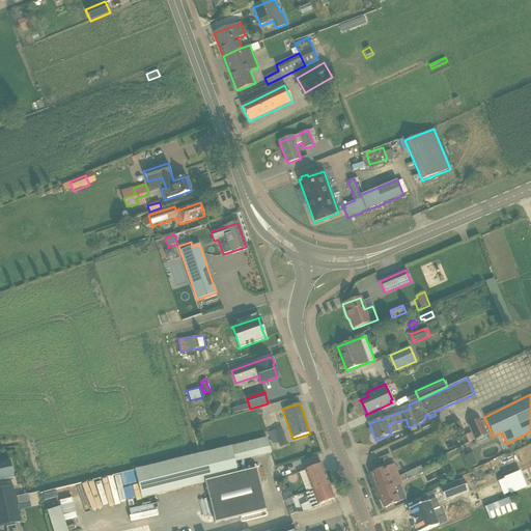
[(216,404),(211,414),(218,418),(223,409),(216,404)]
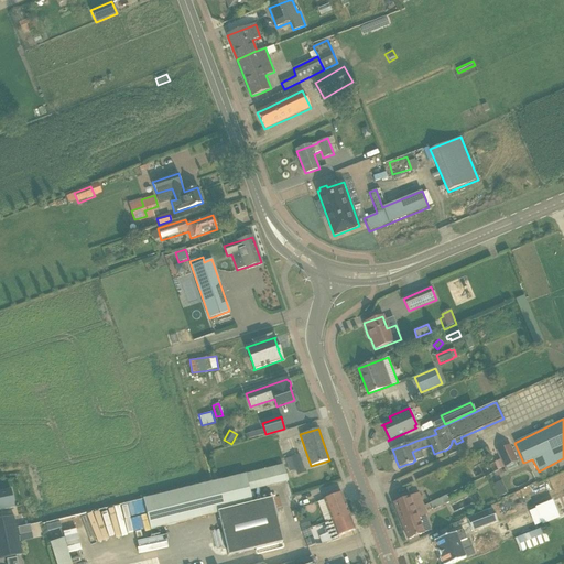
[(262,430),(247,434),(249,438),(263,434),(262,430)]
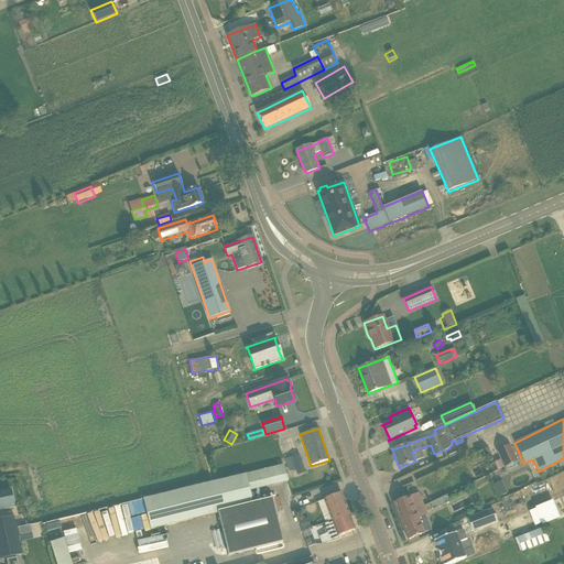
[(497,462),(500,468),(503,467),(503,468),(506,467),(516,463),(518,462),(510,444),(496,451),(500,461),(497,462)]
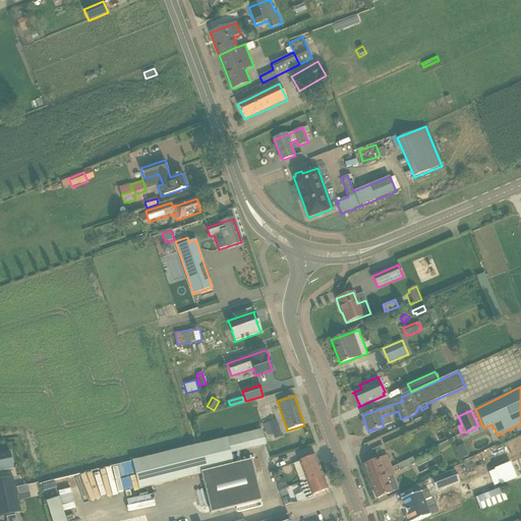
[(263,424),(267,437),(273,435),(275,439),(282,437),(276,420),(263,424)]
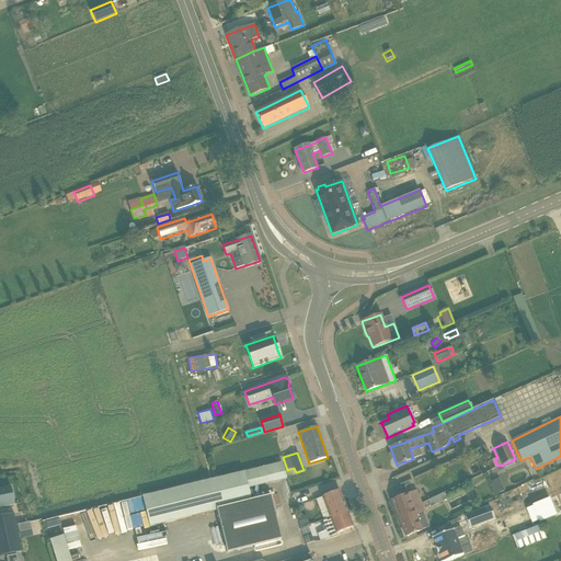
[(207,481),(142,496),(149,523),(150,527),(217,511),(227,552),(282,539),(271,496),(251,501),(249,489),(286,480),(282,462),(213,480),(207,481)]
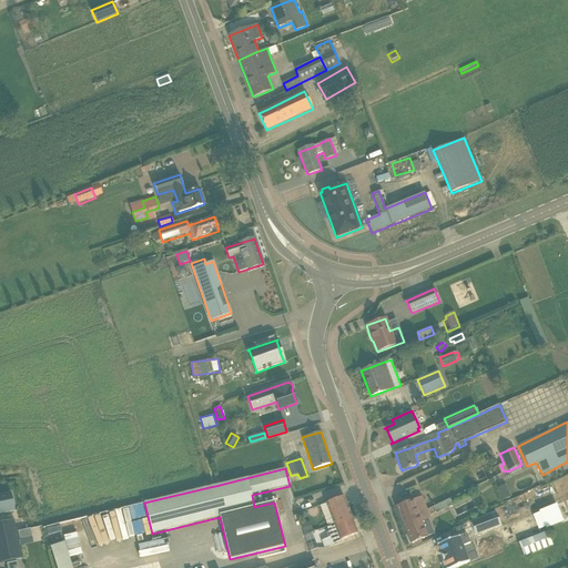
[(496,488),(503,501),(511,498),(505,485),(496,488)]
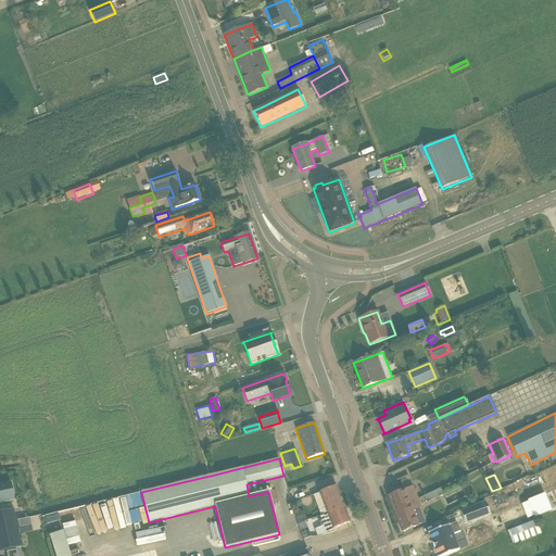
[(0,503),(15,500),(12,482),(0,484),(0,503)]
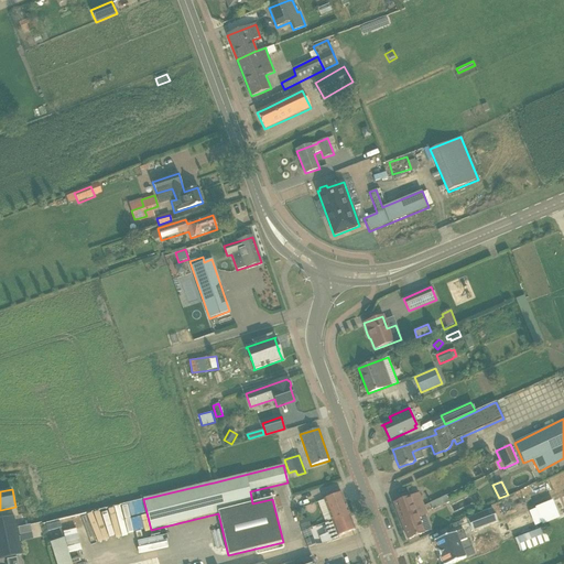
[(332,521),(333,524),(350,518),(340,492),(324,499),(332,521)]
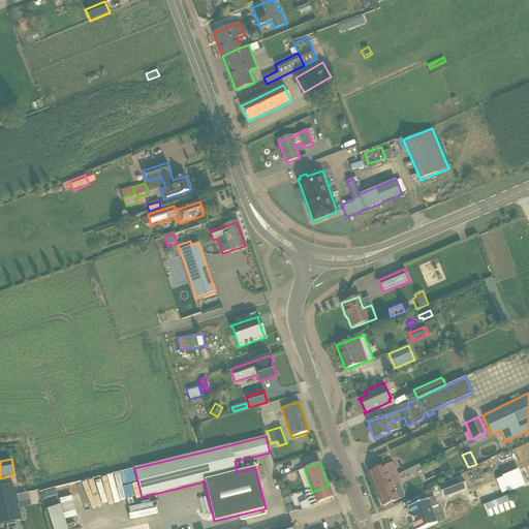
[(369,472),(375,487),(390,481),(389,478),(398,475),(393,463),(384,466),(369,472)]
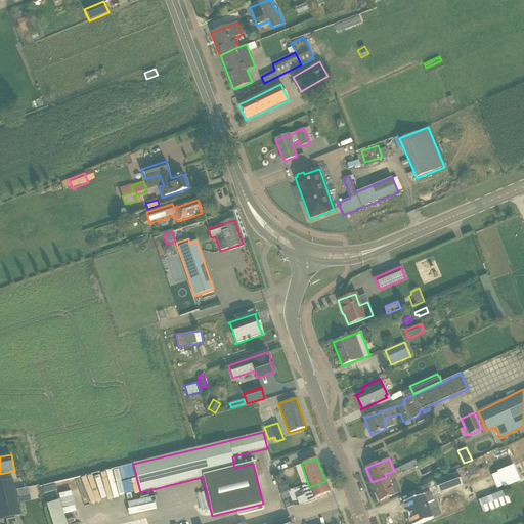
[(412,461),(400,467),(403,473),(416,467),(412,461)]
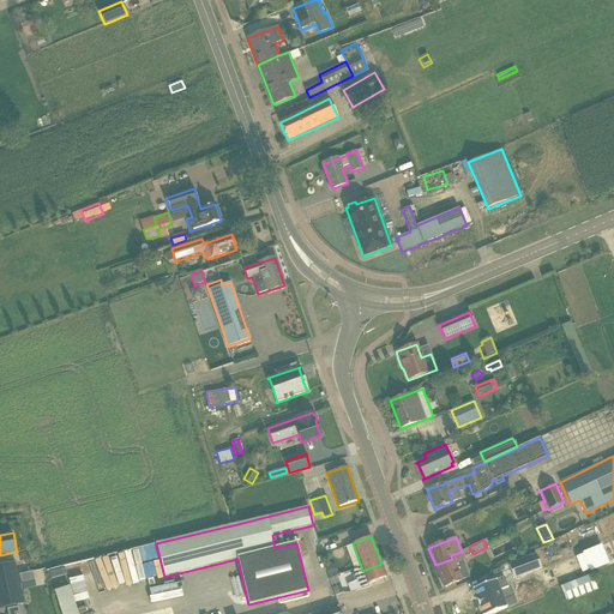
[(583,554),(576,557),(582,572),(589,570),(590,571),(608,564),(601,545),(582,553),(583,554)]
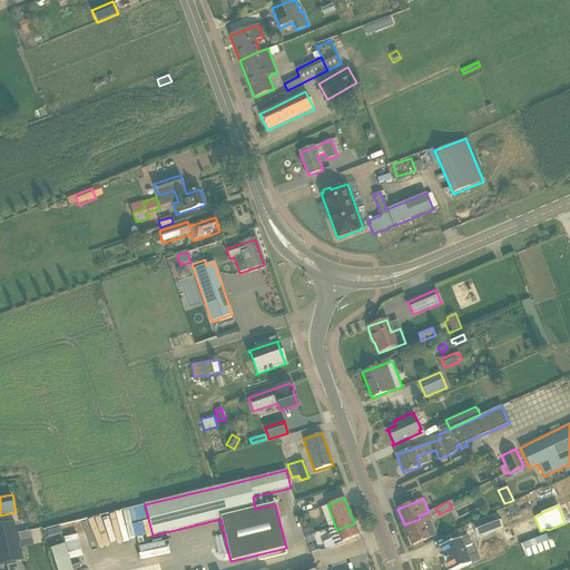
[(404,524),(412,546),(429,539),(423,523),(431,520),(429,512),(419,516),(420,519),(404,524)]
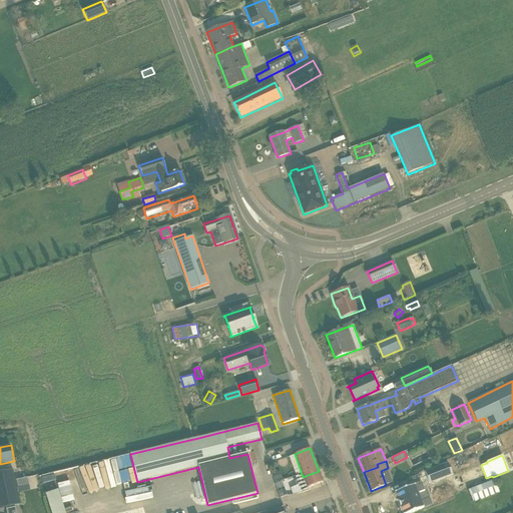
[(447,463),(425,472),(429,483),(452,475),(447,463)]
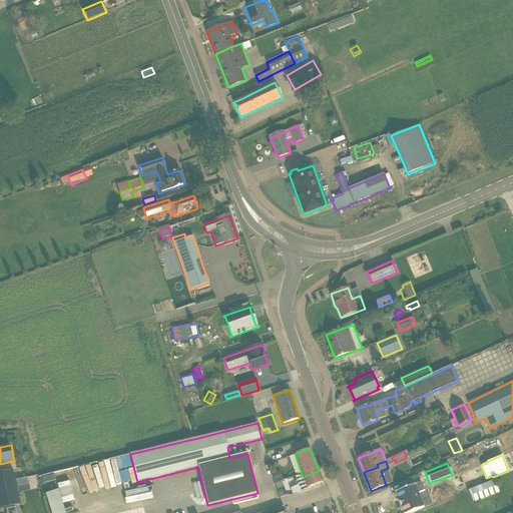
[(0,472),(0,506),(0,509),(22,504),(14,469),(0,472)]
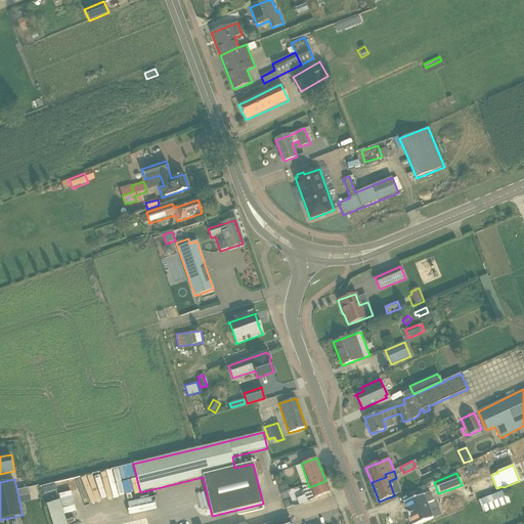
[(72,481),(47,484),(49,495),(74,492),(72,481)]
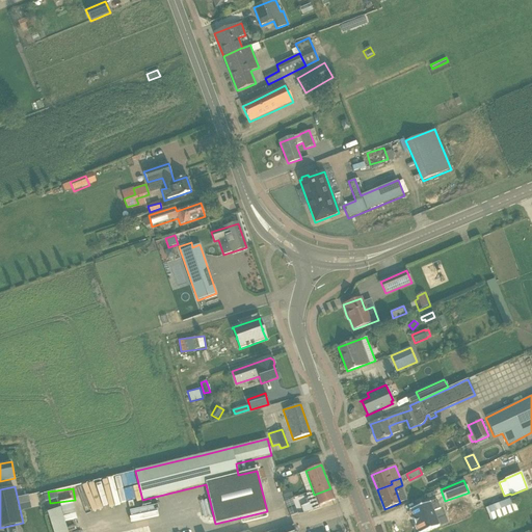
[(310,503),(313,511),(319,509),(318,506),(335,500),(330,488),(314,495),(313,491),(307,494),(309,499),(306,500),(308,504),(310,503)]
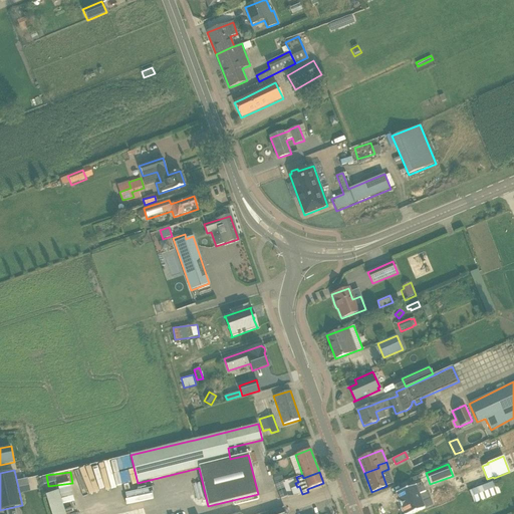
[(273,475),(275,483),(283,481),(280,473),(273,475)]
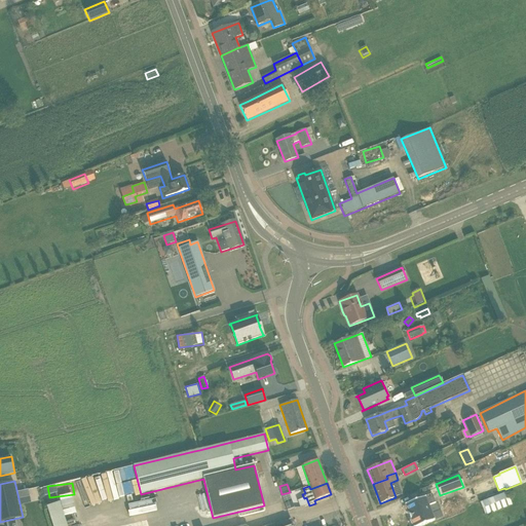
[(115,496),(117,501),(139,494),(137,489),(115,496)]
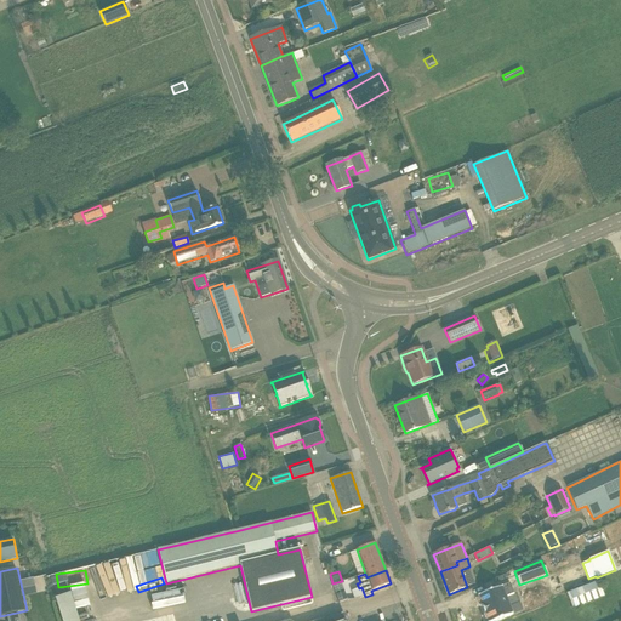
[(598,581),(567,593),(573,609),(604,597),(598,581)]
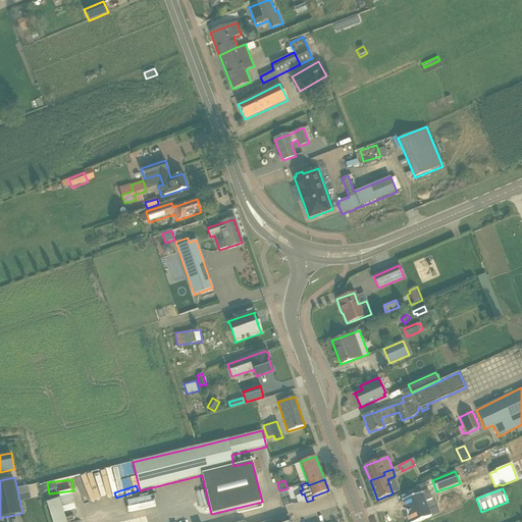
[(279,491),(285,507),(292,504),(286,489),(279,491)]
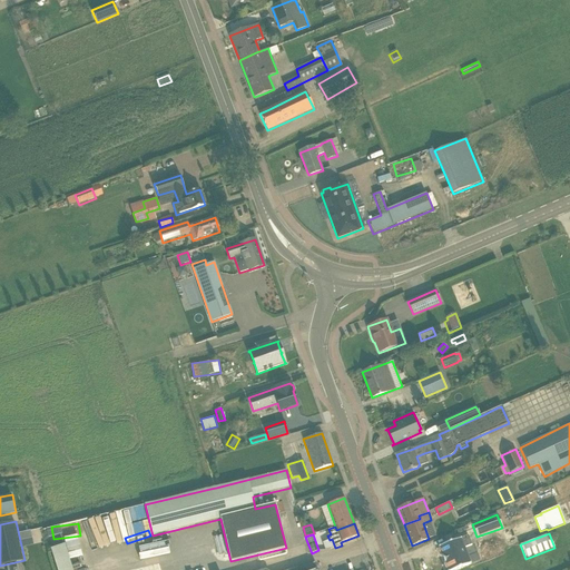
[(468,536),(439,547),(448,569),(453,569),(471,563),(464,548),(472,544),(468,536)]
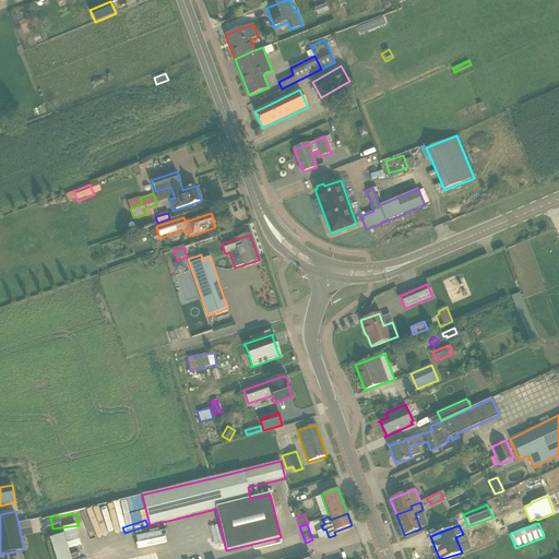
[(71,558),(63,533),(49,537),(56,558),(71,558)]
